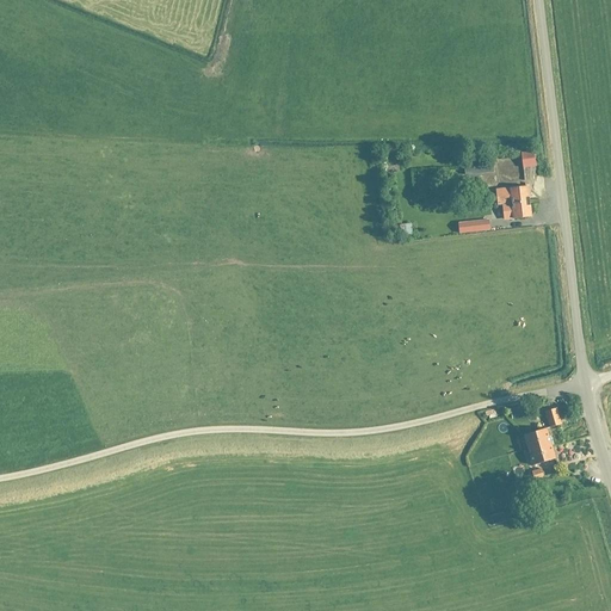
[(523,168),(535,167),(534,152),(520,153),(523,168)]
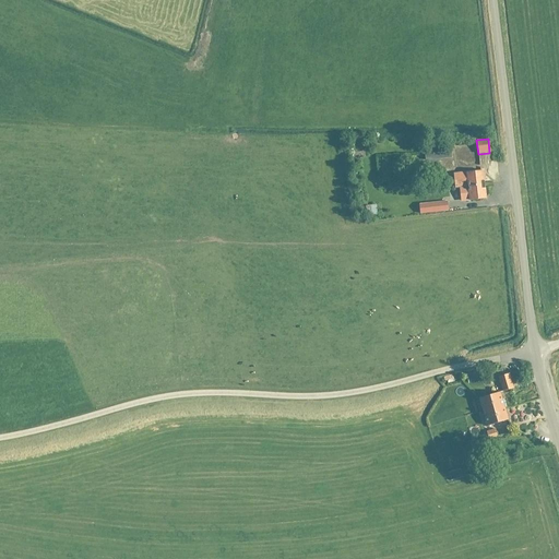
[(452,158),(450,149),(425,152),(426,162),(452,158)]
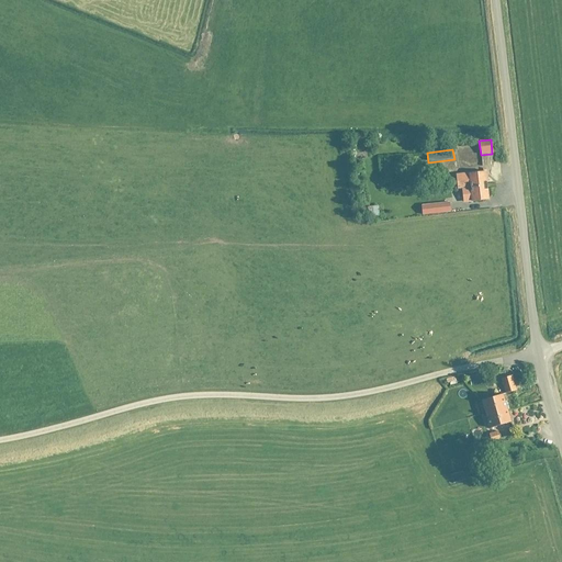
[(485,172),(469,173),(461,175),(461,177),(456,178),(458,189),(462,189),(471,188),(487,186),(485,172)]
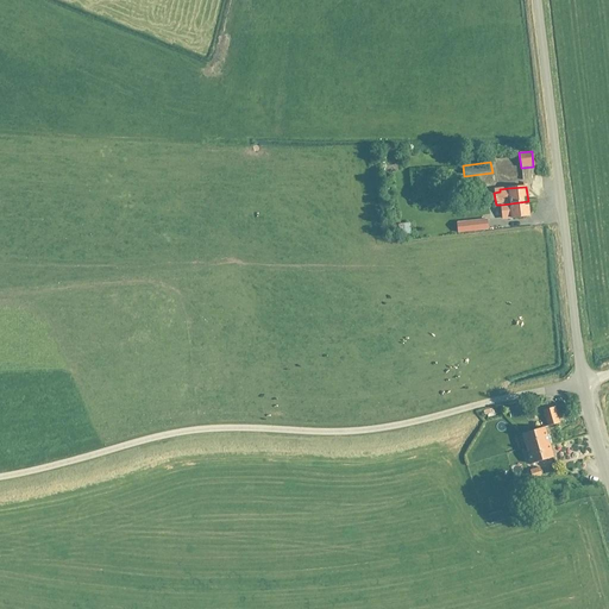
[(510,203),(501,205),(503,220),(512,219),(529,217),(528,201),(510,203)]
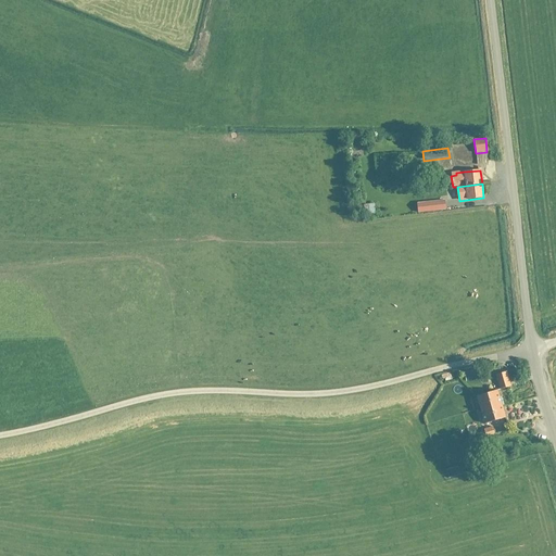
[(444,200),(416,203),(417,214),(445,211),(444,200)]
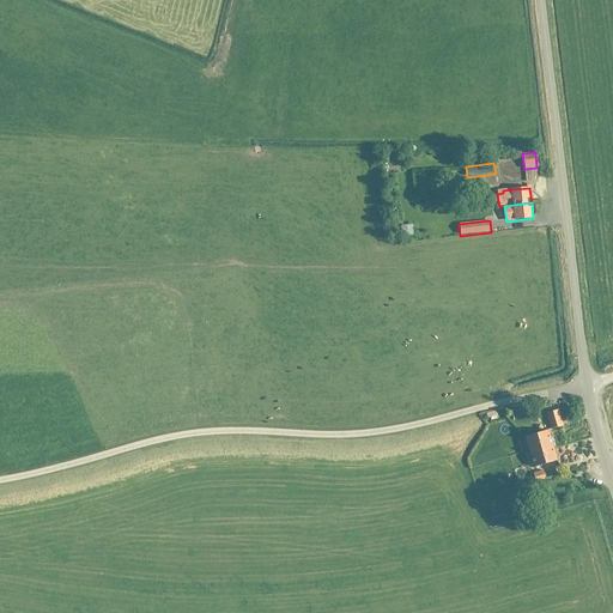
[(413,225),(400,226),(401,236),(413,236),(413,225)]
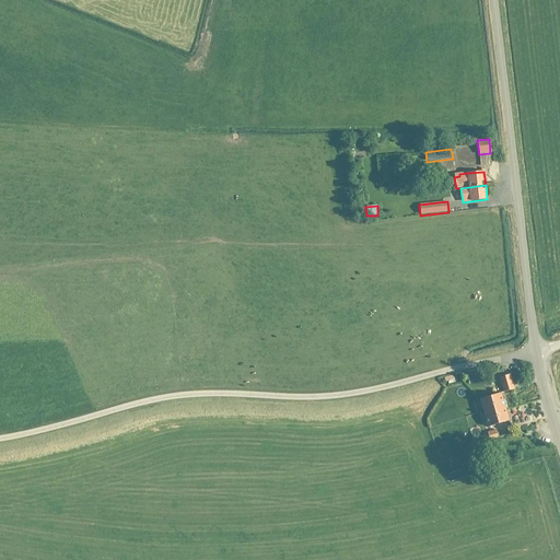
[(500,377),(504,393),(514,389),(510,375),(500,377)]
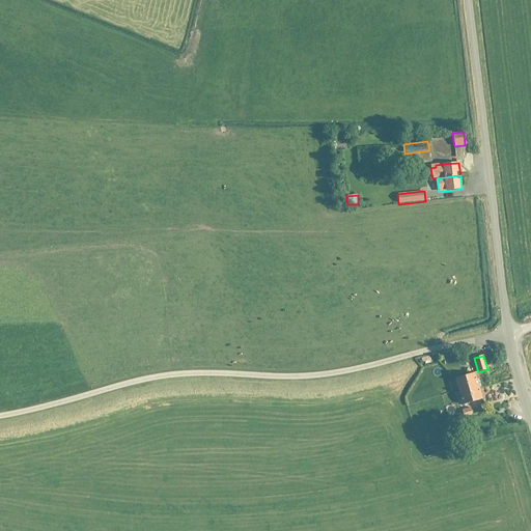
[(469,391),(479,388),(475,373),(455,379),(458,390),(468,388),(469,391)]
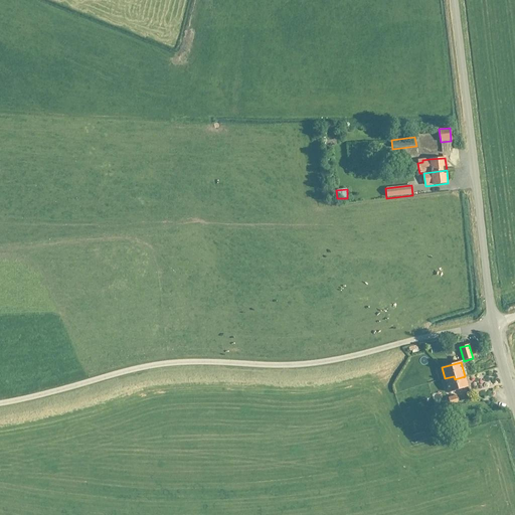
[(468,387),(465,376),(455,379),(454,376),(445,378),(449,393),(468,387)]
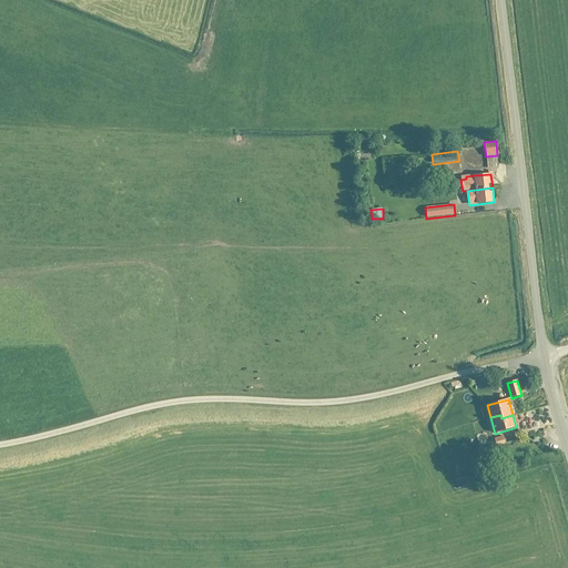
[(503,436),(494,438),(496,447),(506,444),(503,436)]
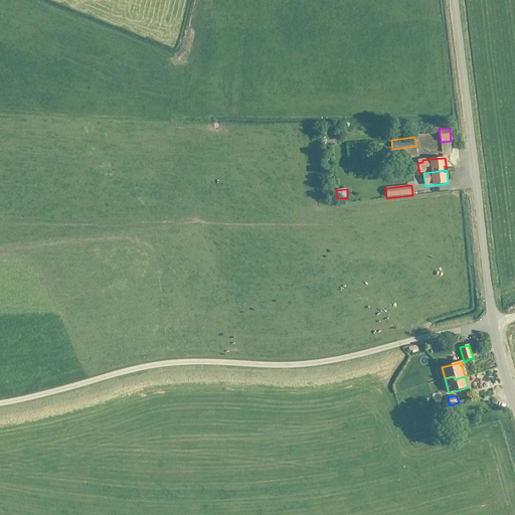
[(411,435),(413,443),(423,440),(421,432),(411,435)]
